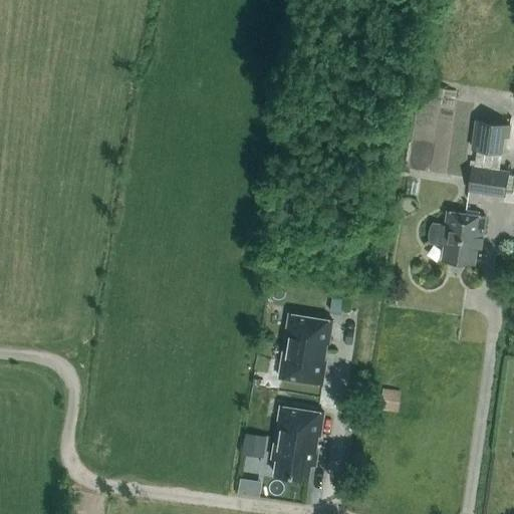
[(473,167),(469,190),(505,196),(509,172),(498,170),(500,153),(503,154),(505,137),(510,138),(512,123),(475,118),(471,149),(478,150),(475,167),(473,167)]
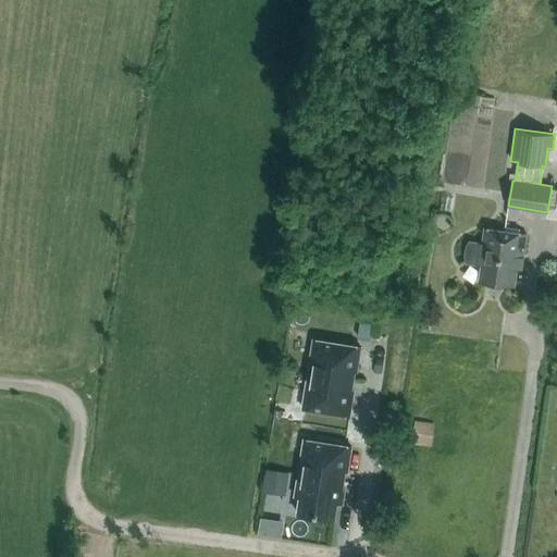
[(470,242),(467,246),(466,254),(467,262),(482,264),(480,281),(515,286),(519,258),(523,258),(527,234),(485,229),(483,244),(470,242)]
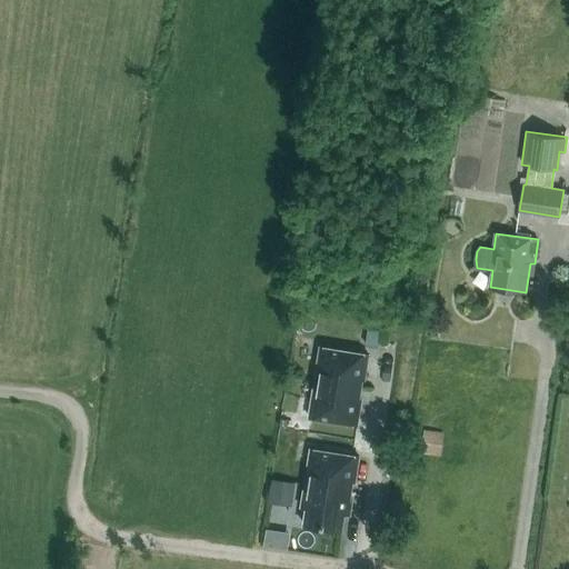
[(365,381),(369,355),(320,347),(315,382),(361,390),(362,380),(365,381)]
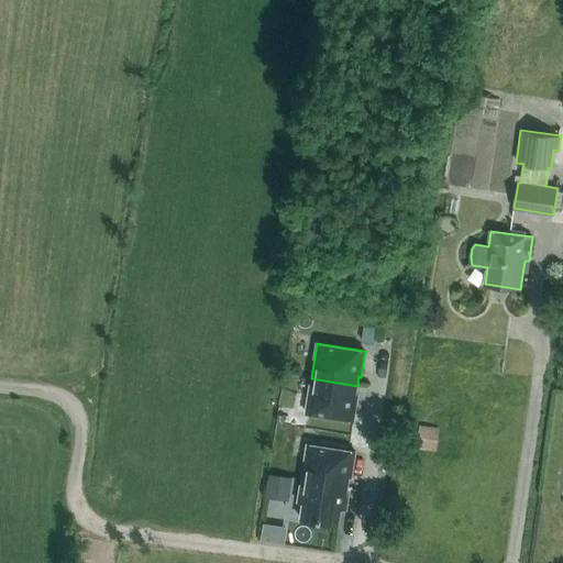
[(357,386),(311,378),(306,414),(354,420),(359,395),(356,395),(357,386)]
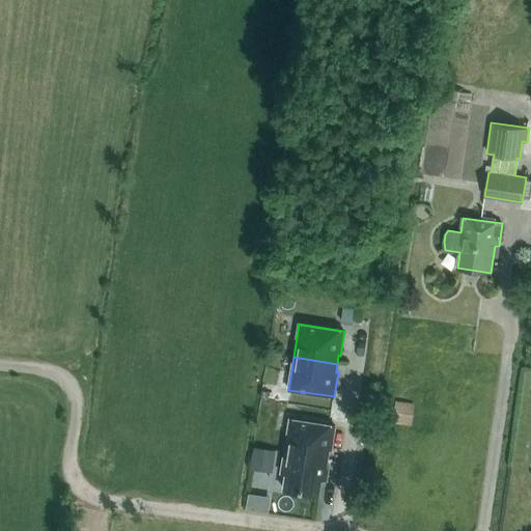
[(412,425),(414,402),(396,400),(393,422),(412,425)]
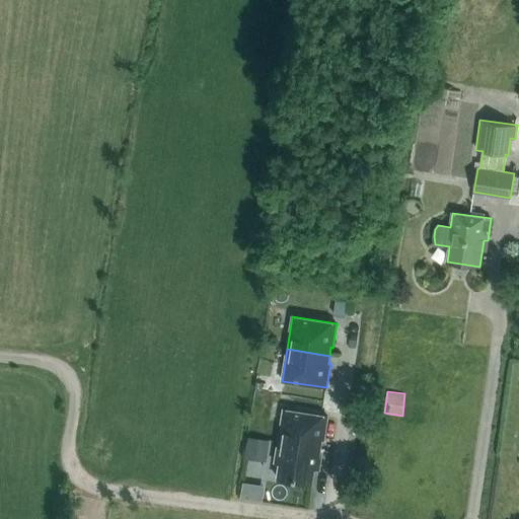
[(320,451),(322,440),(324,440),(327,418),(284,411),(278,444),(320,451)]
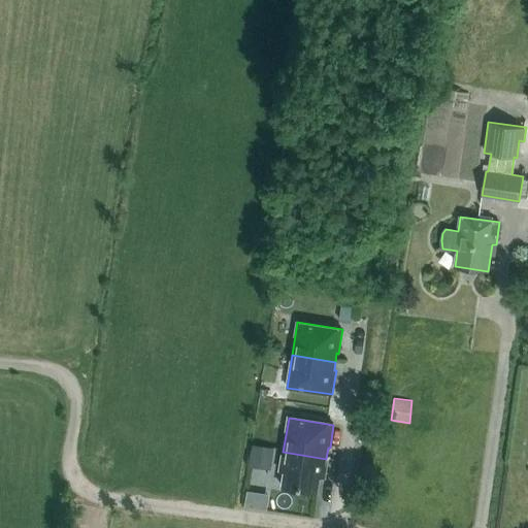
[(252,444),(250,461),(271,464),(274,448),(252,444)]
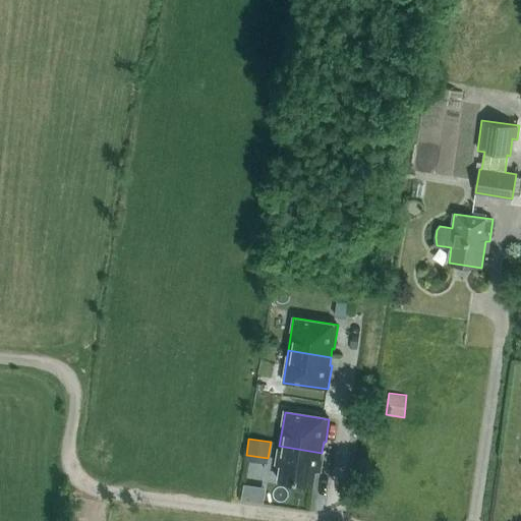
[(316,470),(321,471),(323,459),(321,459),(322,453),(279,446),(276,465),(281,465),(279,480),(313,485),(316,470)]
